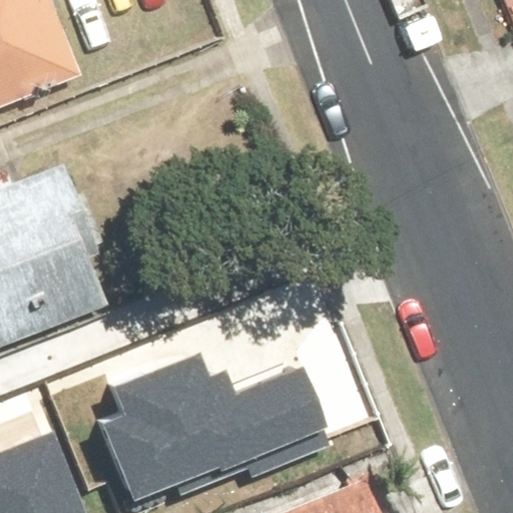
[(0,0),(0,104),(80,73),(52,0),(0,0)]
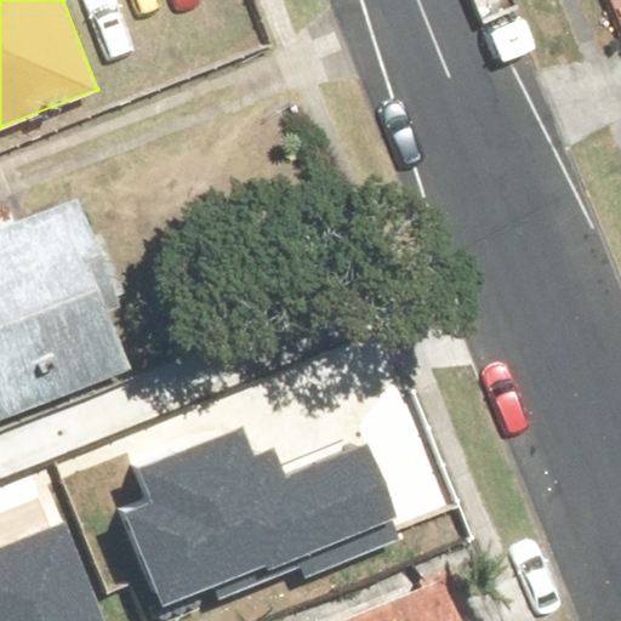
[(78,206),(0,231),(0,416),(130,371),(78,206)]
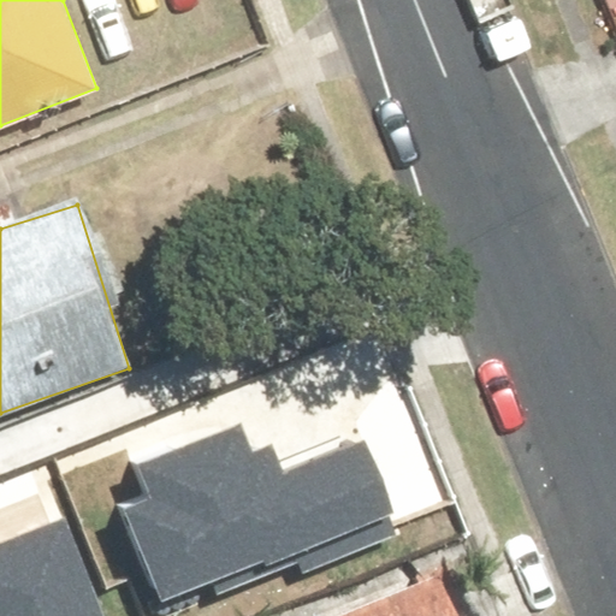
[(128,509),(163,602),(206,585),(212,599),(298,568),(302,578),(403,539),(366,439),(280,471),(273,450),(256,456),(244,424),(148,460),(163,497),(128,509)]
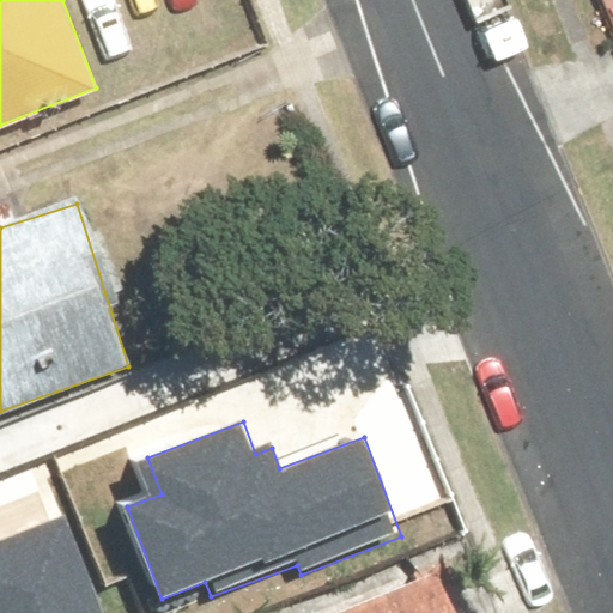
[(0,545),(0,612),(99,612),(62,520),(0,545)]
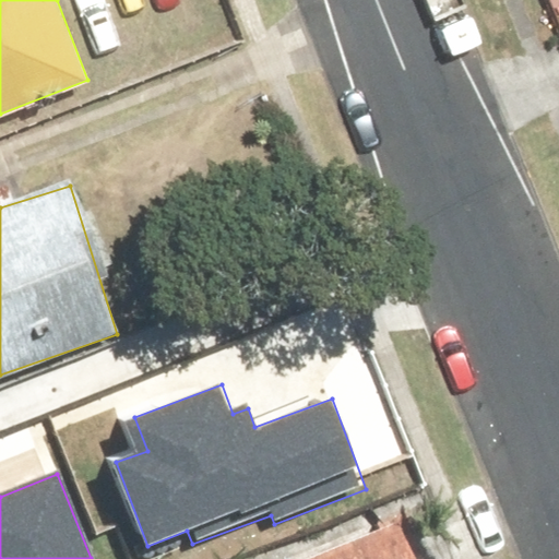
[(414,558),(399,523),(310,558),(414,558)]
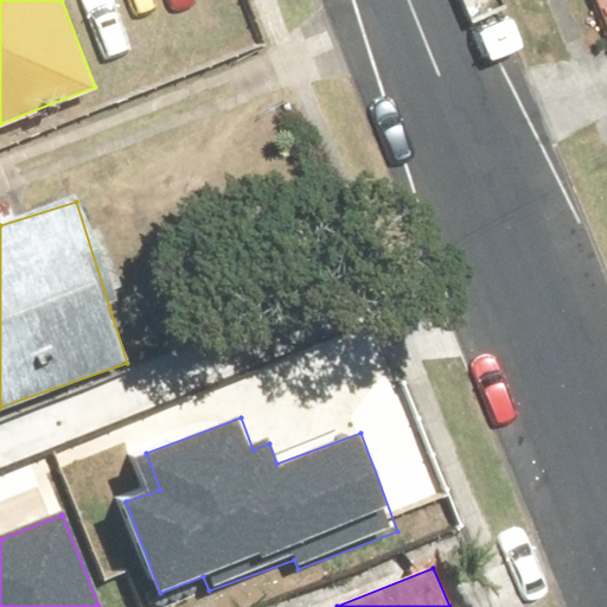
All buildings are outlined.
